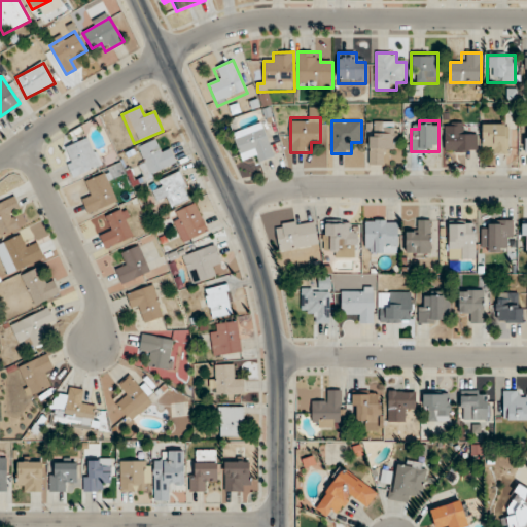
[(369,151),(395,151),(395,121),(369,121),(369,151)]
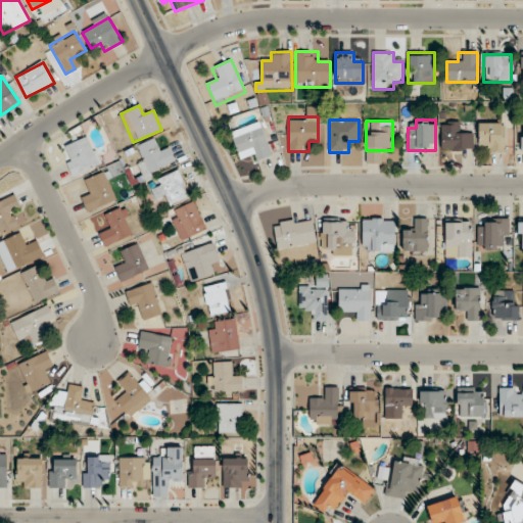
[(249,153),(252,162),(272,155),(262,122),(231,132),(239,156),(249,153)]
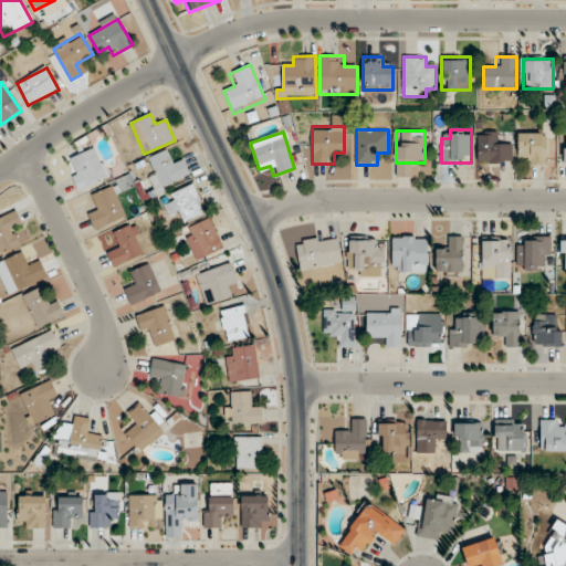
[(513,143),(501,143),(501,132),(478,132),(478,163),(513,163),(513,143)]
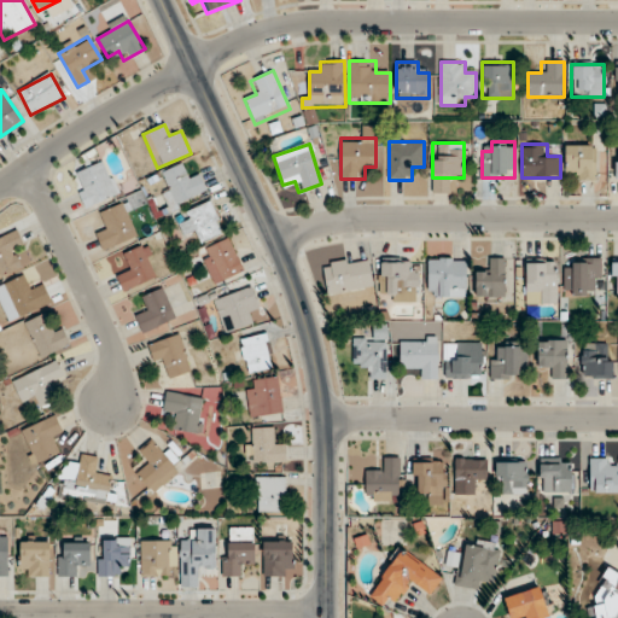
[(596,180),(596,146),(565,146),(565,169),(576,169),(576,180),(596,180)]
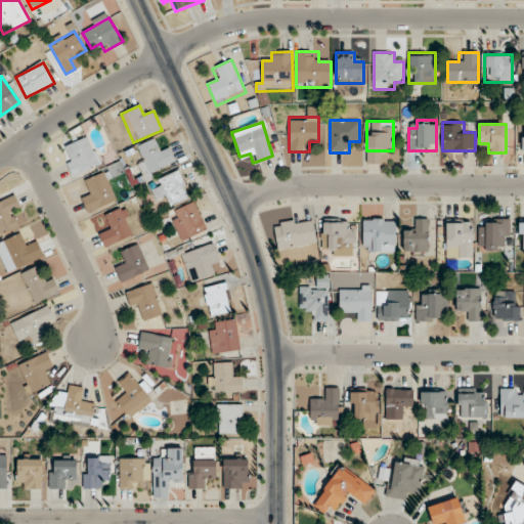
[(73,177),(101,166),(90,136),(61,147),(73,177)]
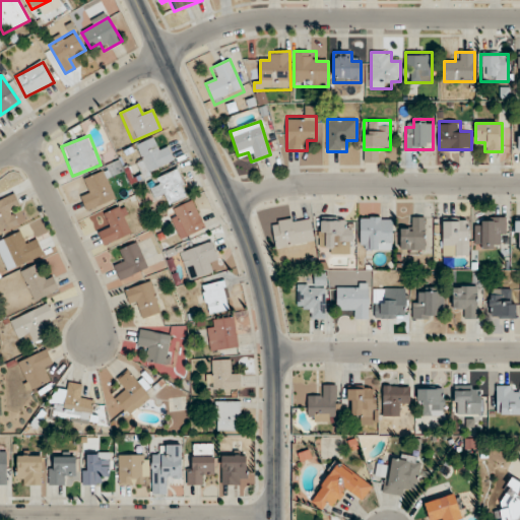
[(157,147),(154,138),(138,144),(143,157),(136,159),(142,176),(175,164),(168,143),(157,147)]
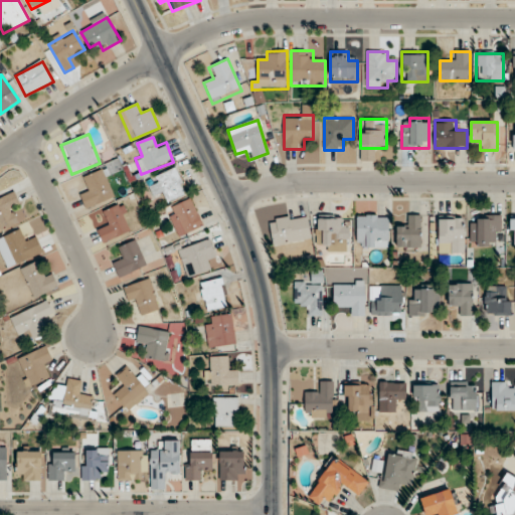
[(188,193),(175,168),(147,182),(155,197),(164,193),(169,203),(188,193)]
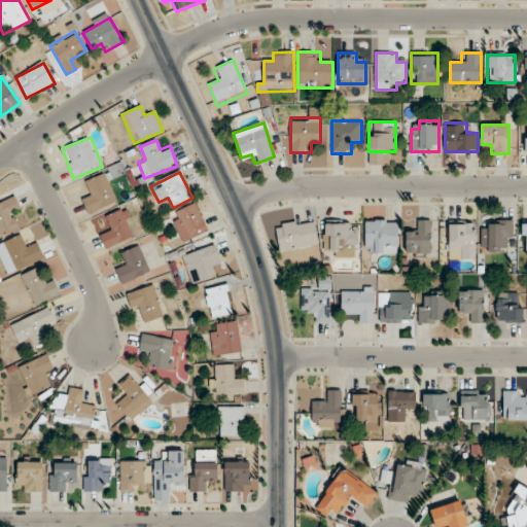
[(85,181),(91,192),(81,196),(89,213),(118,201),(107,173),(85,181)]
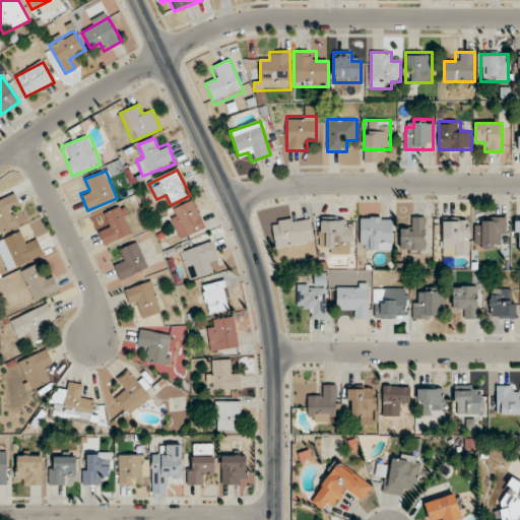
[(0,200),(0,231),(17,225),(13,211),(20,209),(15,195),(0,200)]
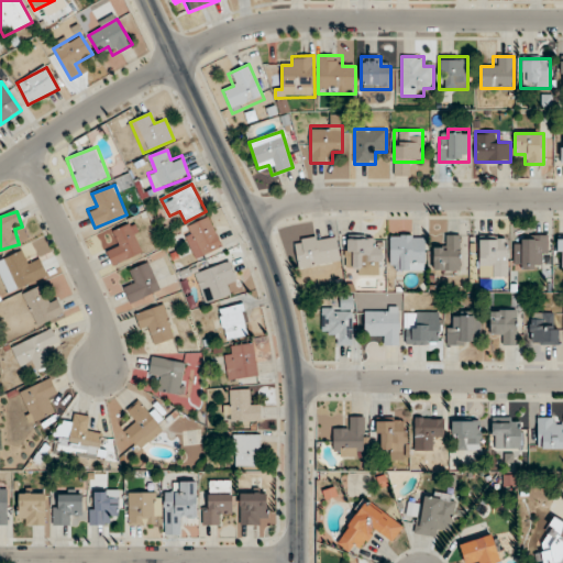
[(189,234),(185,236),(196,258),(222,245),(208,217),(186,229),(189,234)]
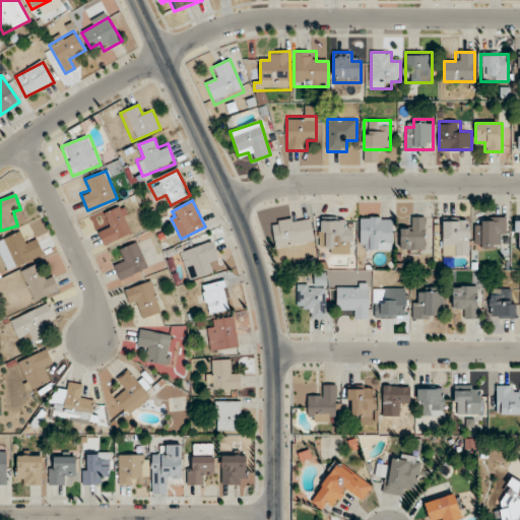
[(103,214),(110,229),(100,233),(105,245),(134,232),(122,206),(103,214)]
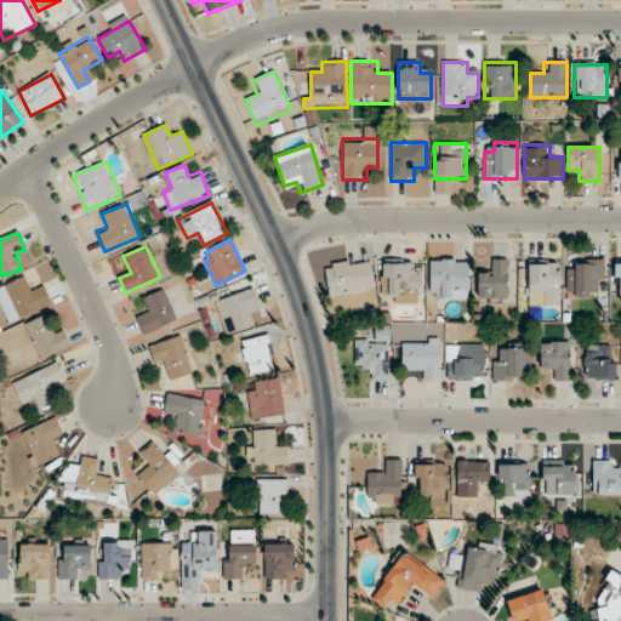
[(329,296),(376,289),(371,258),(324,266),(329,296)]
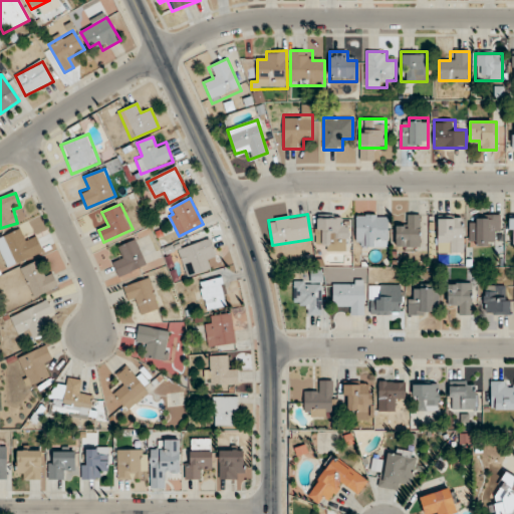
[(389,247),(389,215),(356,215),(356,247),(389,247)]
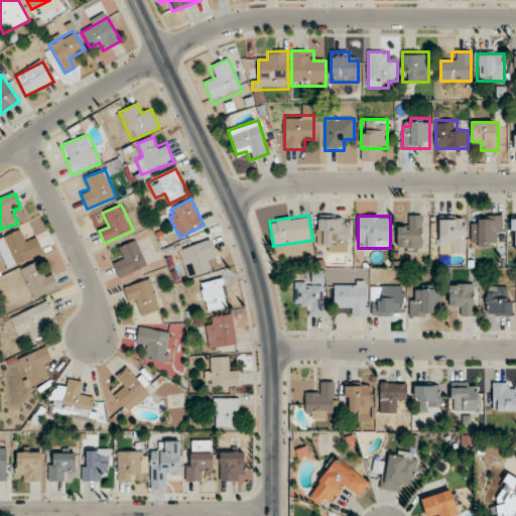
[(502,216),(480,216),(480,225),(471,225),(471,247),(492,247),(492,237),(502,237),(502,216)]
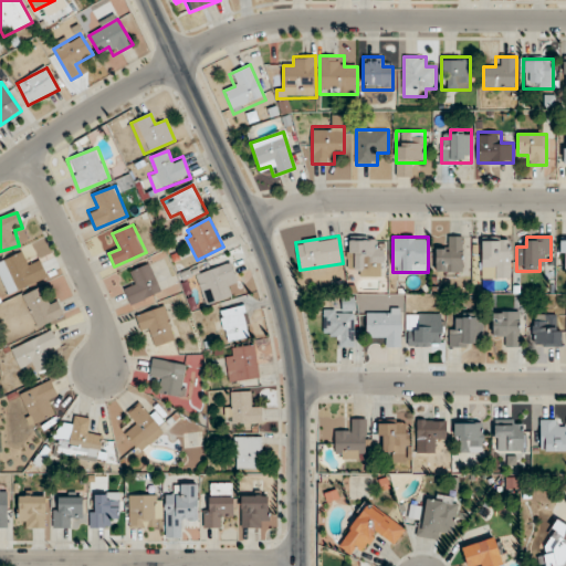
[(435,249),(435,272),(462,272),(462,238),(448,238),(448,249),(435,249)]
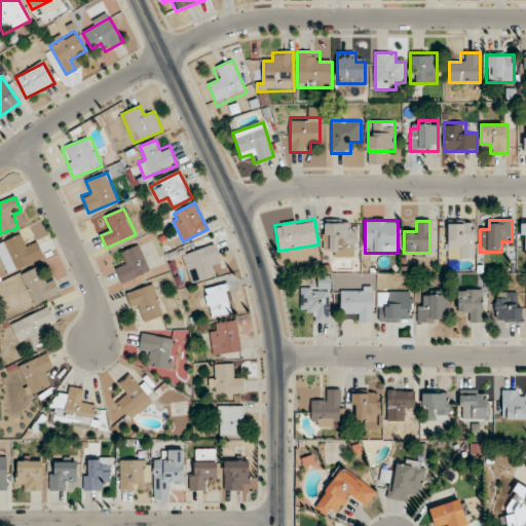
[(325,257),(351,256),(350,223),(324,223),(325,257)]
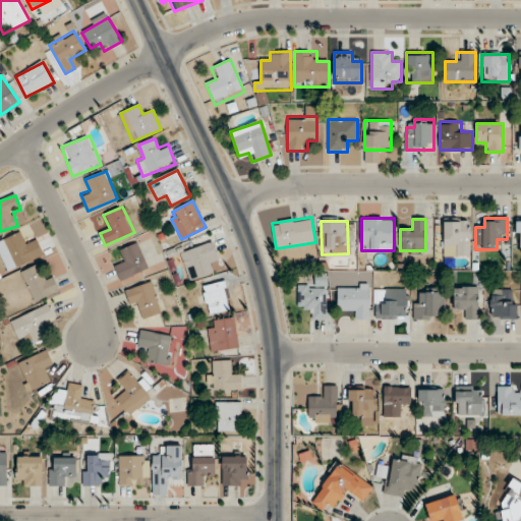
[(443,257),(470,257),(470,221),(443,221),(443,257)]
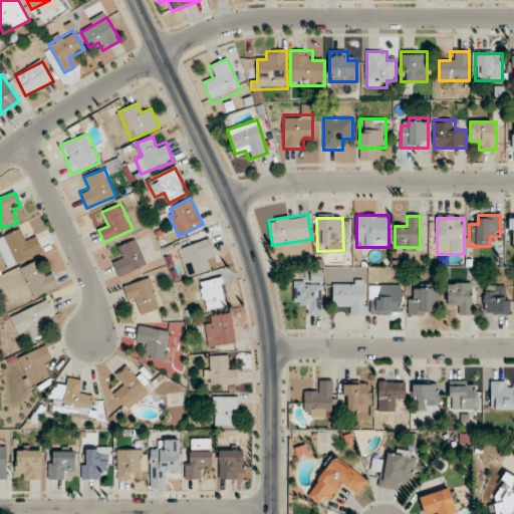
[(43,253),(35,234),(25,238),(21,229),(0,237),(0,251),(7,268),(43,253)]
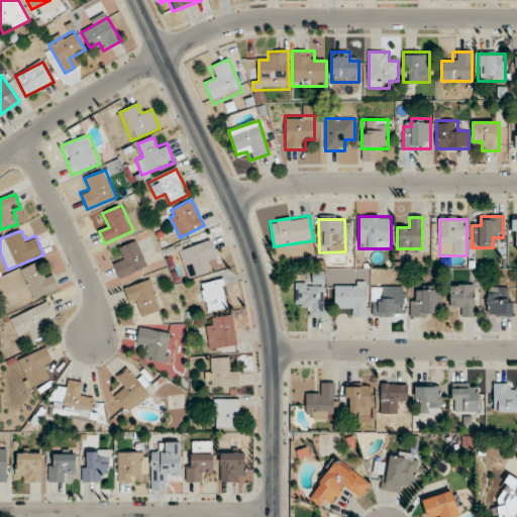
[(118,248),(122,259),(113,263),(119,278),(146,267),(136,241),(118,248)]
